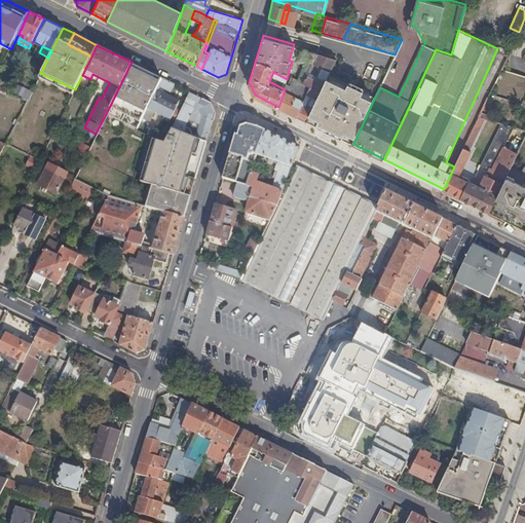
[(312,63),(317,52),(304,47),(300,57),(306,60),(312,63)]
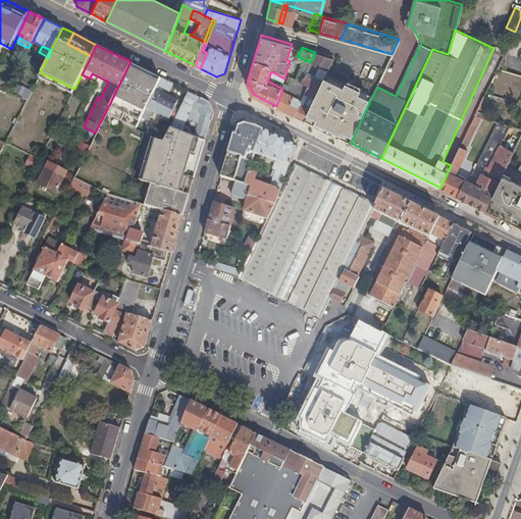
[(326,70),(332,57),(315,52),(310,62),(326,70)]
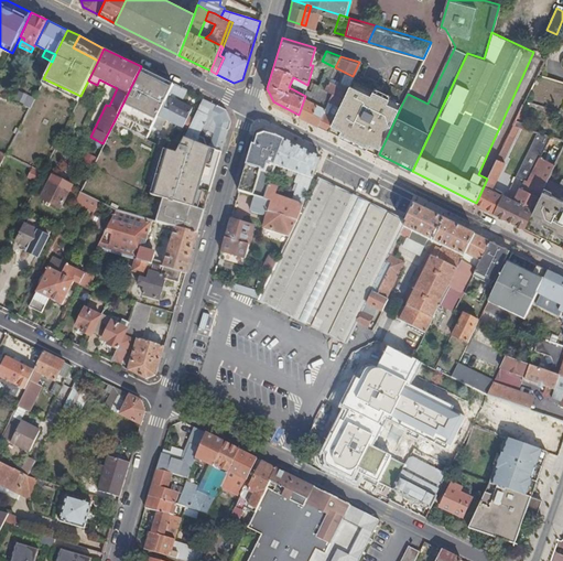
[(329,79),(335,67),(328,64),(320,83),(326,87),(329,79)]
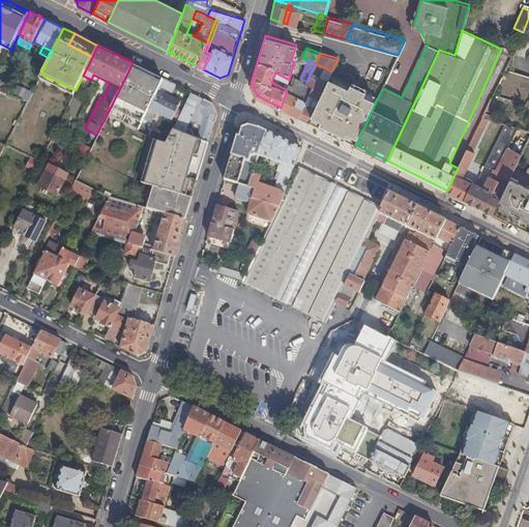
[(163,78),(133,62),(108,113),(139,128),(141,124),(147,109),(163,78)]
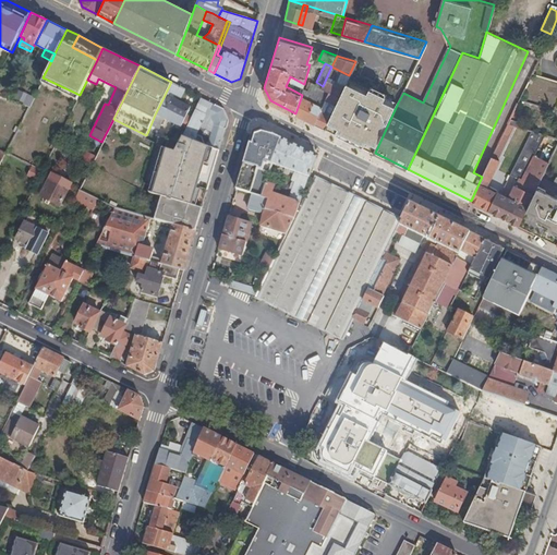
[(326,79),(343,87),(349,77),(349,75),(331,67),(326,79)]
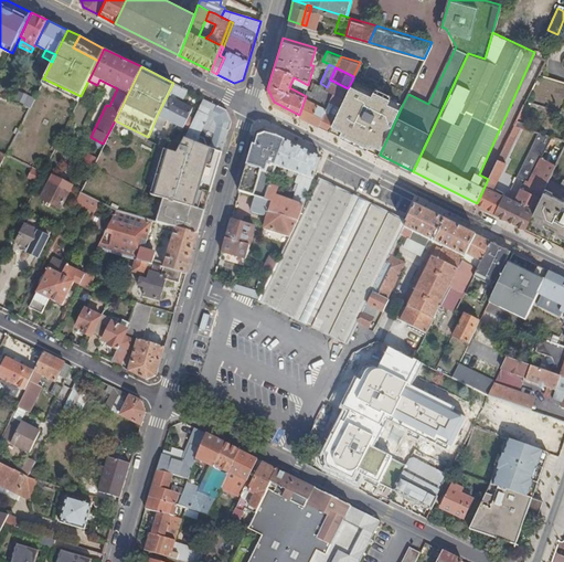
[(81,96),(43,78),(41,83),(77,103),(81,96)]
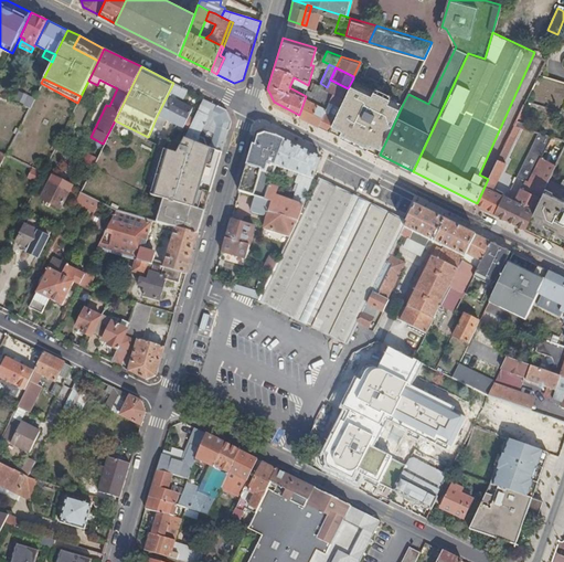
[(330,130),(380,155),(403,104),(353,78),(348,88),(330,130)]
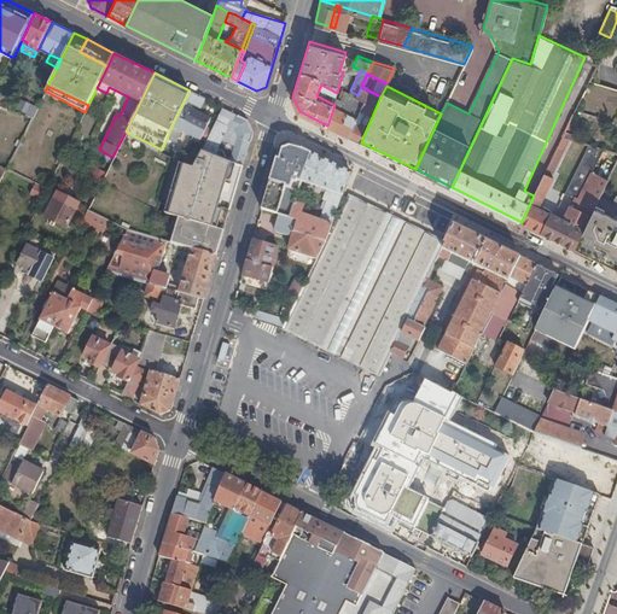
[(327,126),(361,142),(380,97),(361,87),(358,95),(365,99),(355,121),(351,118),(354,115),(335,105),(327,126)]
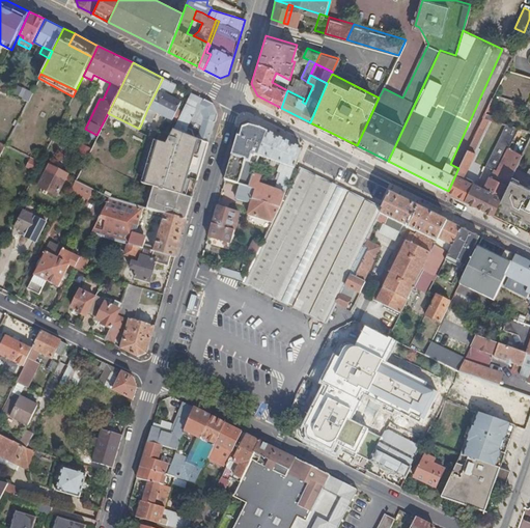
[(177,85),(163,78),(147,109),(171,120),(179,103),(164,95),(165,91),(172,95),(177,85)]
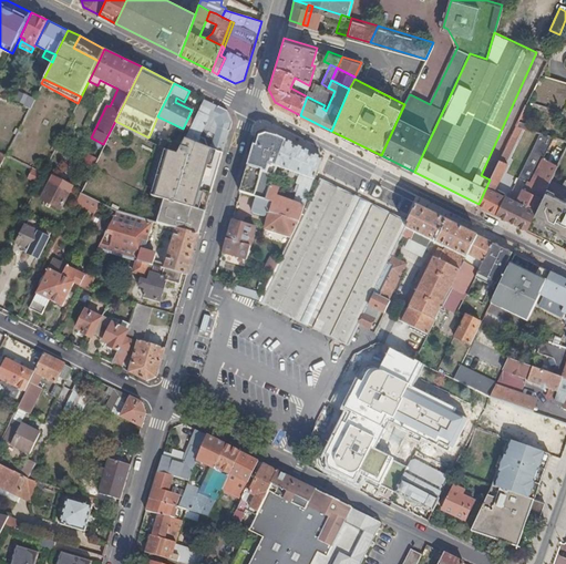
[(20,101),(31,105),(35,94),(24,91),(20,101)]
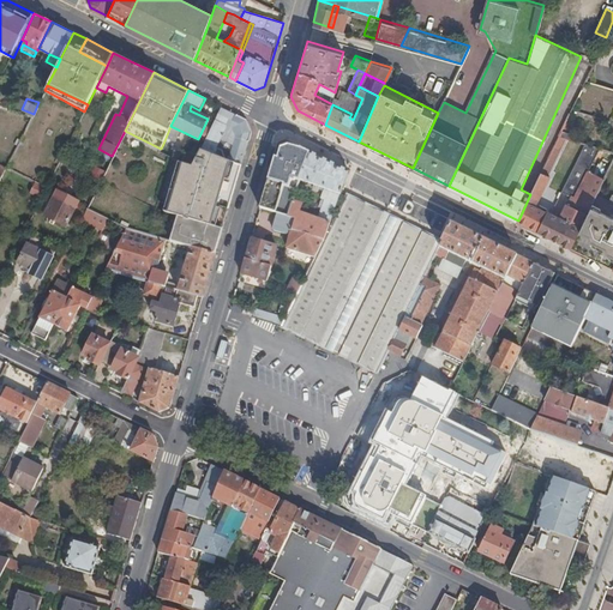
[(222,108),(197,158),(192,168),(190,167),(182,163),(173,193),(184,197),(169,240),(188,246),(215,254),(222,229),(241,167),(227,162),(226,161),(221,150),(216,148),(220,139),(227,126),(226,125),(232,112),(222,108)]
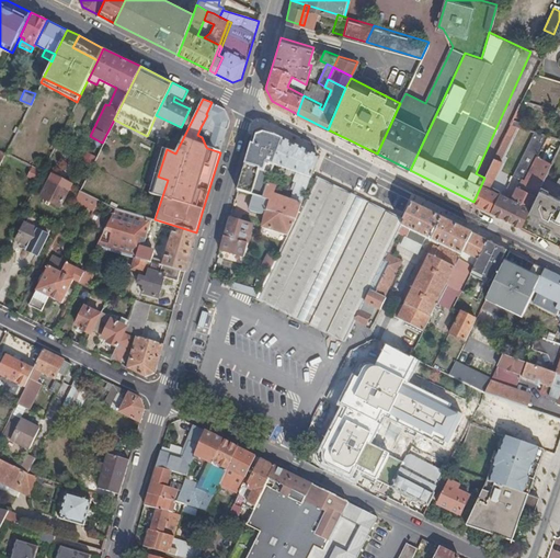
[(224,109),(212,102),(206,114),(207,115),(201,127),(212,133),(207,148),(220,152),(229,123),(224,109)]
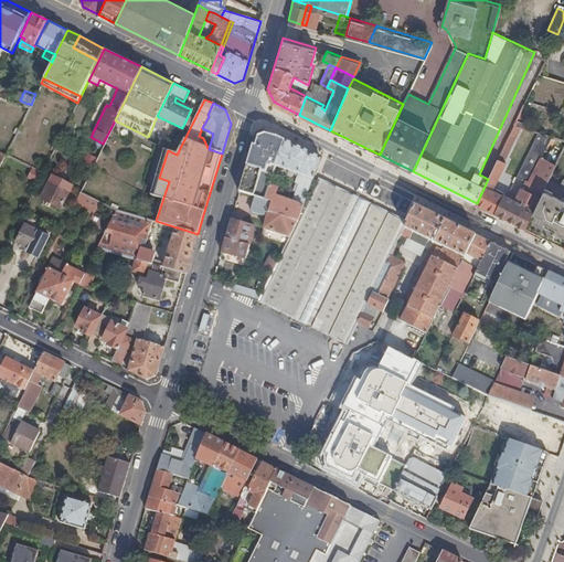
[(68,118),(62,133),(67,136),(75,122),(68,118)]
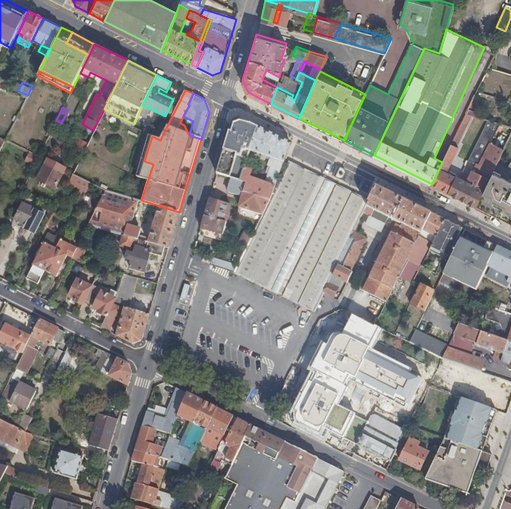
[(249,151),(258,126),(240,117),(230,122),(215,173),(239,180),(243,168),(249,151)]
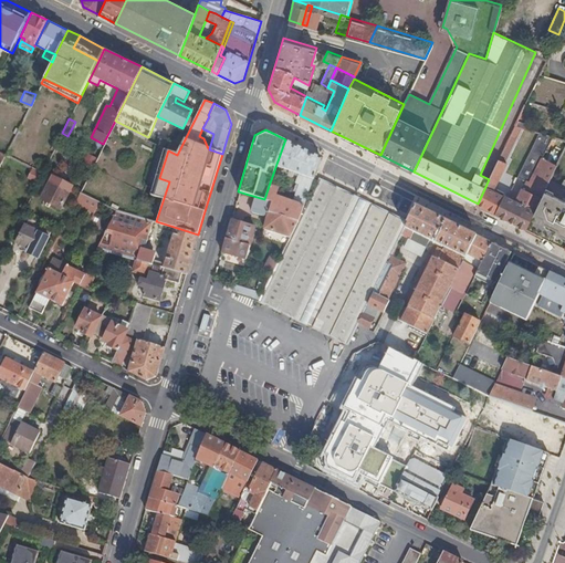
[(541,156),(551,135),(539,132),(518,175),(525,179),(515,199),(508,196),(499,215),(526,229),(545,189),(557,165),(541,156)]
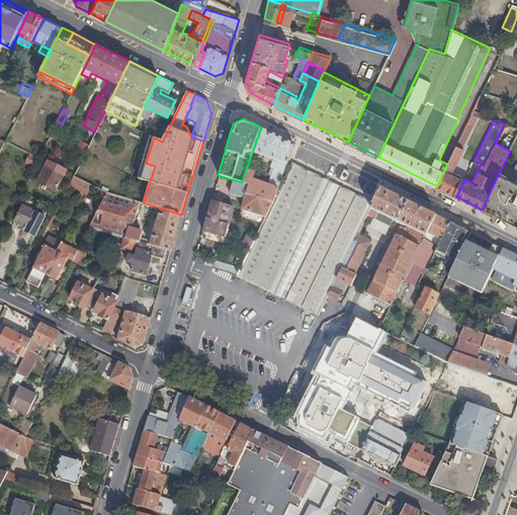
[(149,126),(138,121),(136,125),(134,127),(146,134),(149,126)]
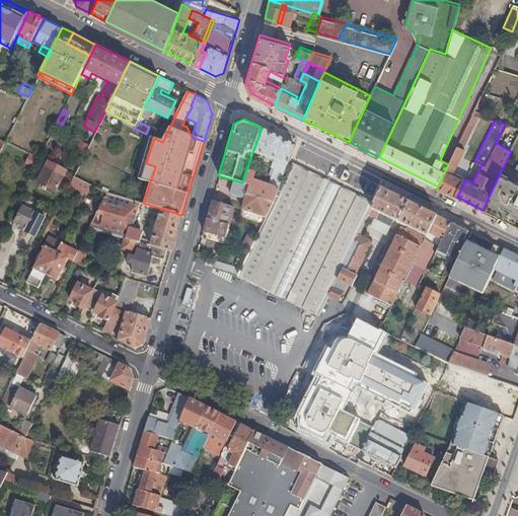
[(438,187),(457,197),(465,179),(454,173),(465,149),(462,147),(464,142),(466,143),(474,127),(468,124),(448,164),(438,187)]
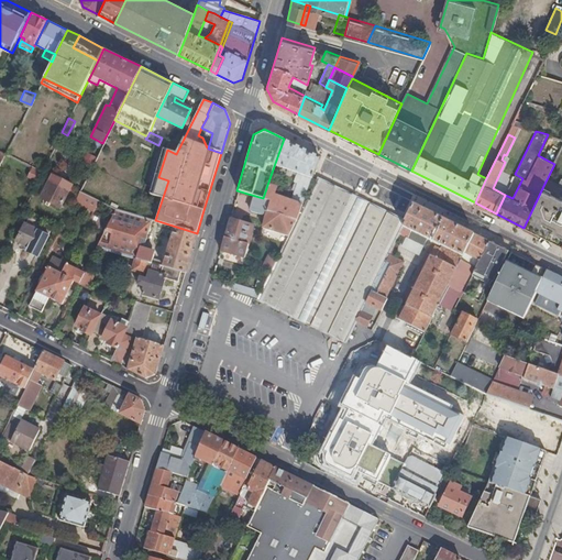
[(318,155),(284,139),(274,166),(286,171),(285,173),(290,175),(290,172),(297,174),(295,182),(297,183),(290,202),(272,197),(275,187),(267,185),(263,198),(271,200),(267,210),(296,220),(312,171),(318,155)]
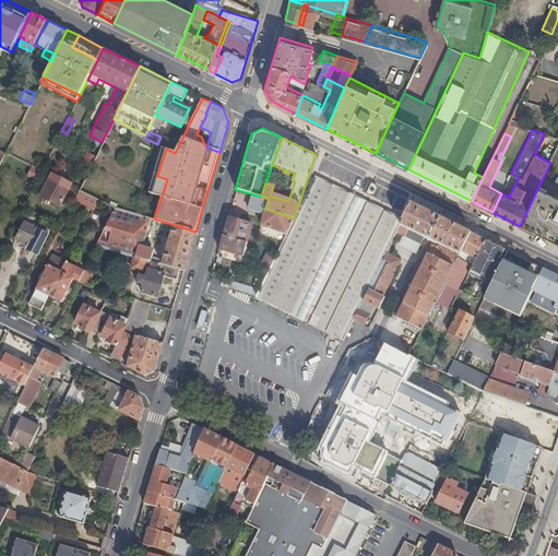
[(26,175),(37,180),(42,170),(32,165),(26,175)]
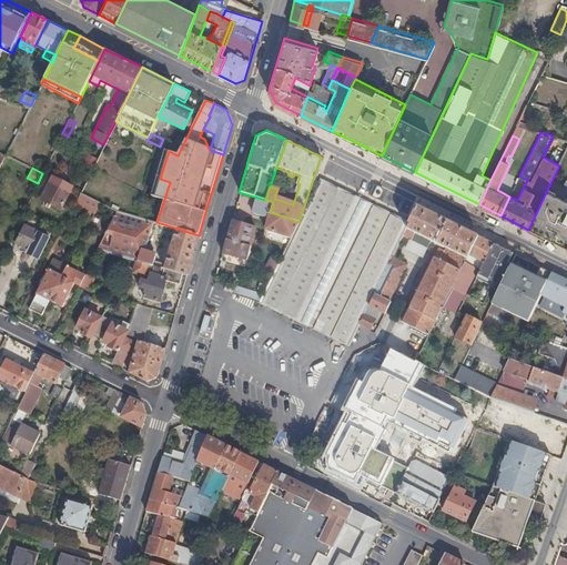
[(299,222),(289,241),(265,285),(262,293),(302,305),(355,331),(360,323),(374,294),(393,256),(406,229),(411,221),(320,178),(299,222)]
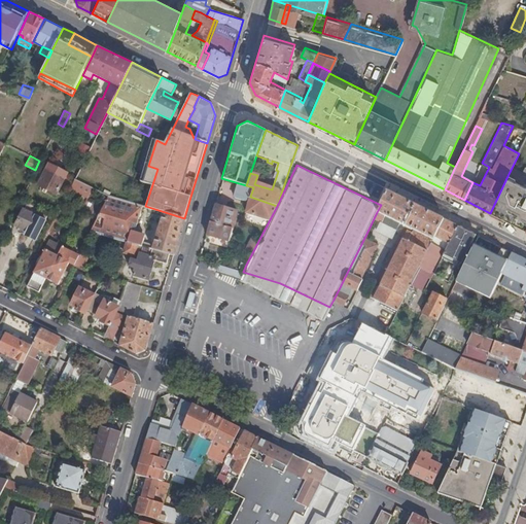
[(63,180),(44,171),(37,185),(56,195),(63,180)]
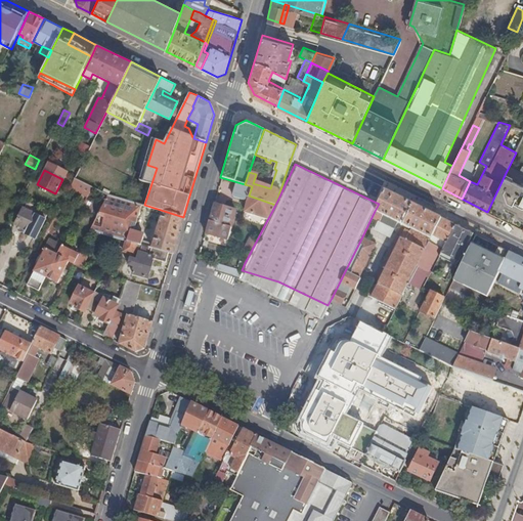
[(487,212),(522,229),(522,226),(522,184),(505,175),(487,212)]
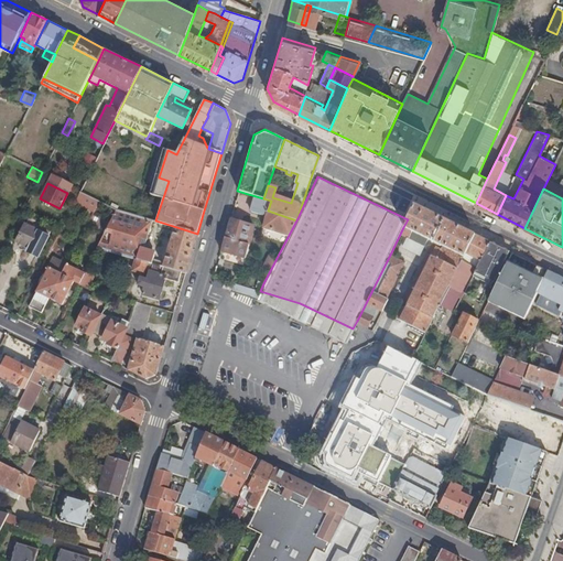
[(78,191),(74,201),(93,209),(97,201),(78,191)]
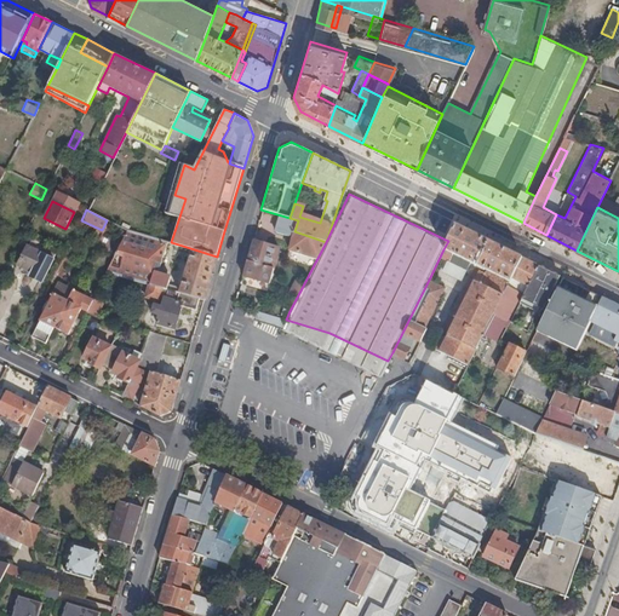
[(521,257),(457,224),(448,241),(443,249),(487,271),(485,275),(475,269),(469,281),(473,282),(458,312),(453,310),(450,316),(454,318),(446,339),(439,335),(433,349),(466,366),(492,315),(521,257)]
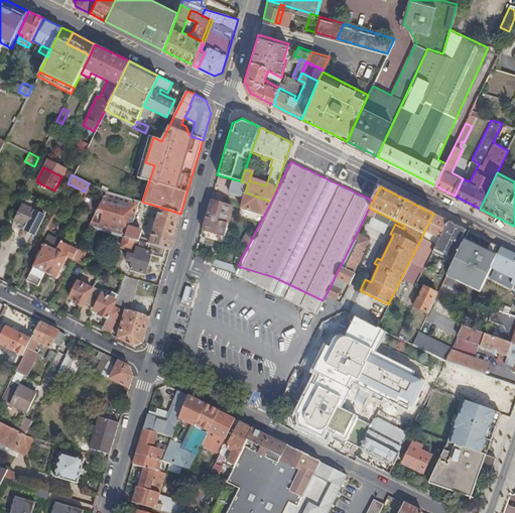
[(107,191),(105,190),(88,225),(123,236),(138,240),(139,235),(140,234),(137,229),(130,227),(137,201),(107,191)]
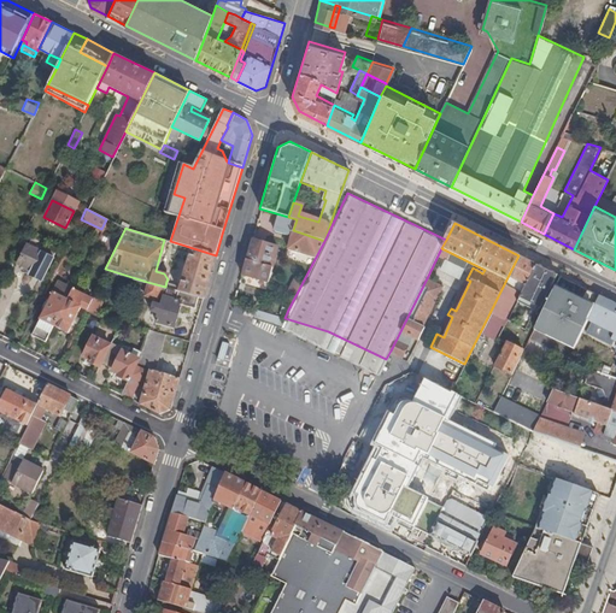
[(324,241),(293,230),(286,253),(314,261),(324,241)]
